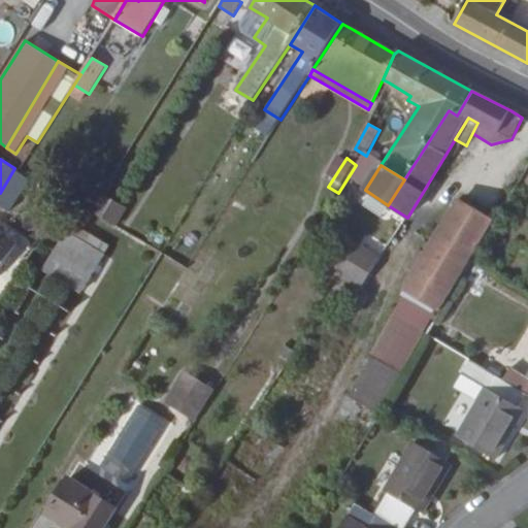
[(117,226),(127,208),(102,194),(92,211),(117,226)]
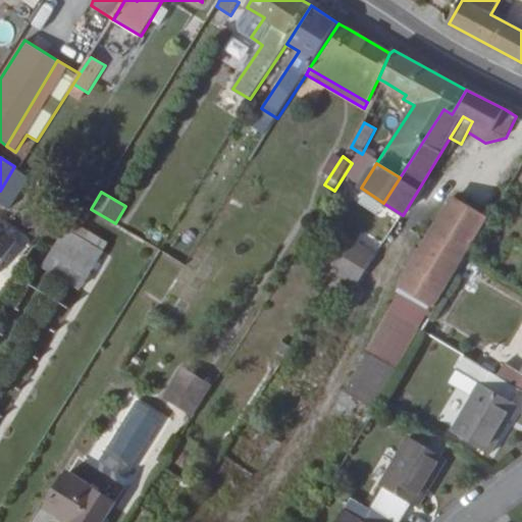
[(241,200),(230,194),(221,208),(232,214),(241,200)]
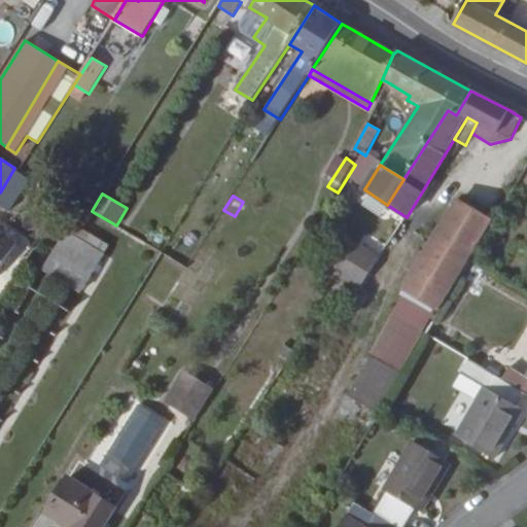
[(402,288),(438,312),(494,220),(457,198),(402,288)]
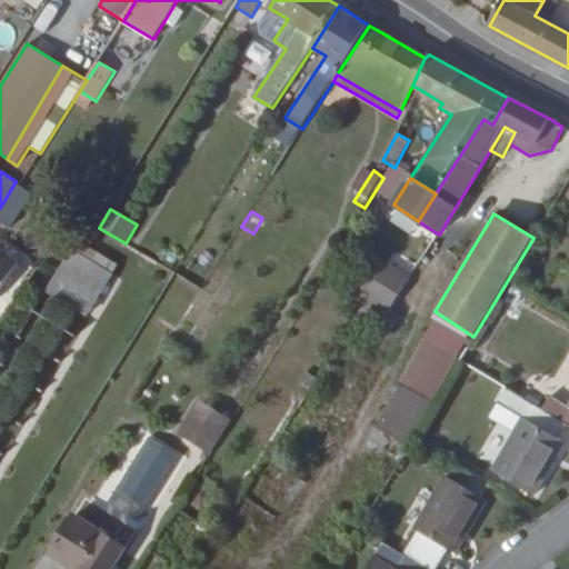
[(0,248),(0,290),(20,262),(0,248)]
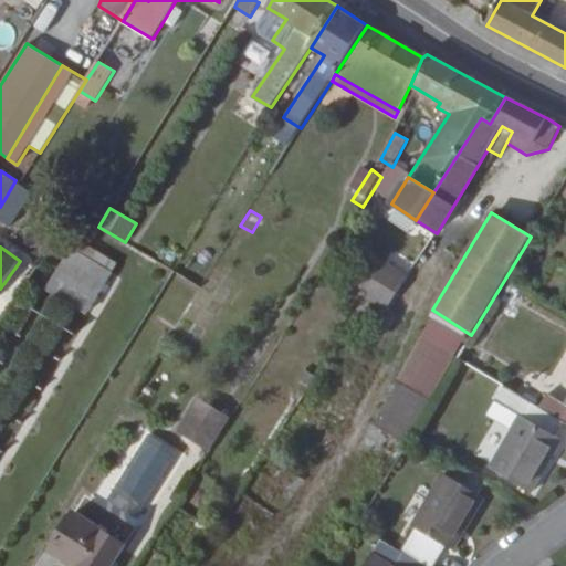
[(48,287),(88,313),(113,273),(72,249),(48,287)]
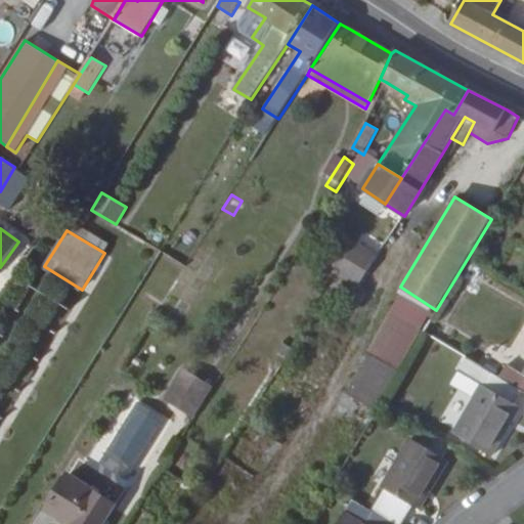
[(339,275),(351,256),(358,245),(349,237),(330,269),(339,275)]
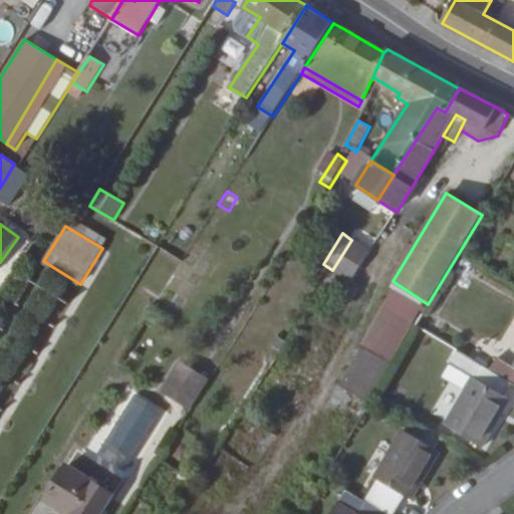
[(344,251),(363,262),(370,251),(351,240),(344,251)]
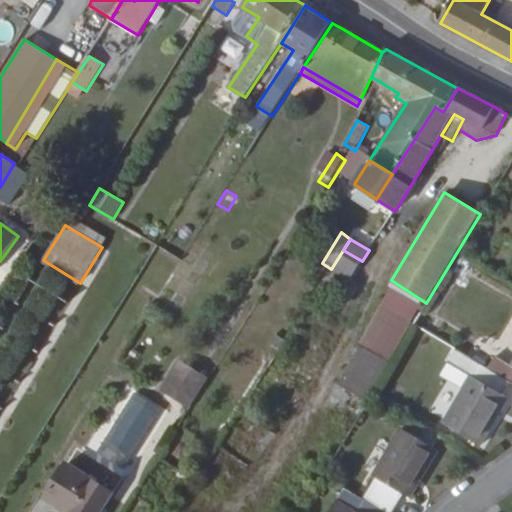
[(331,269),(351,280),(362,261),(343,250),(331,269)]
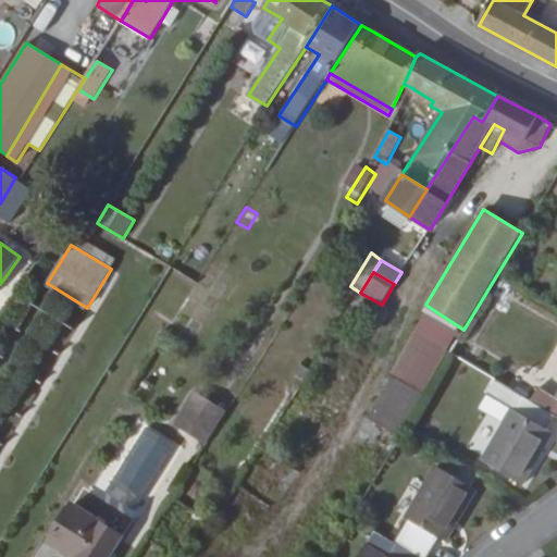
[(370,325),(382,305),(360,293),(349,311),(370,325)]
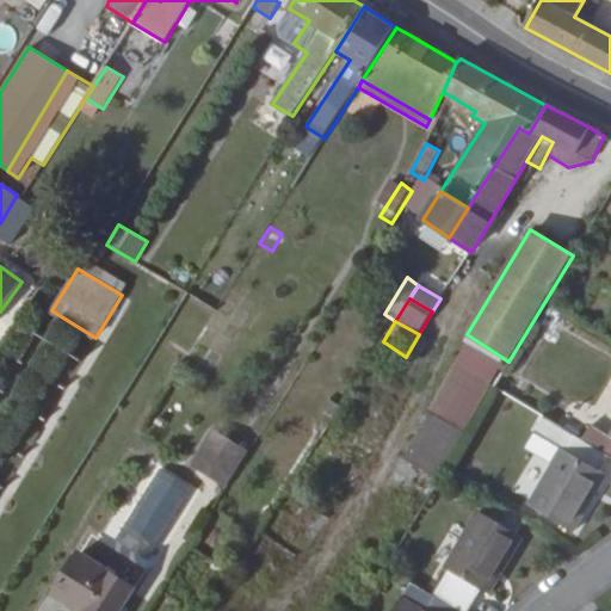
[(455,357),(456,357),(498,380),(508,362),(467,334),(455,357)]
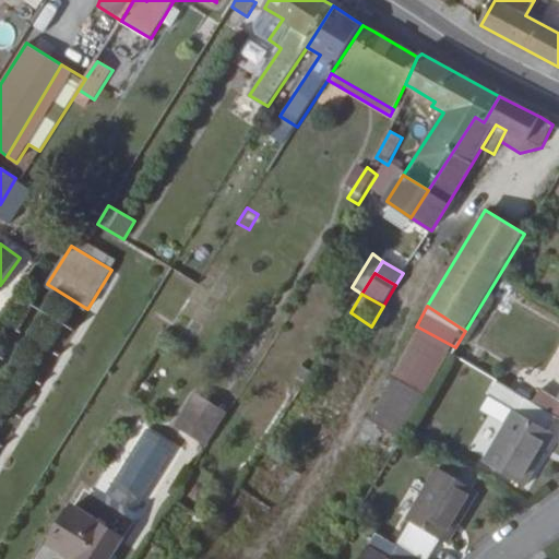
[(455,347),(417,326),(399,361),(436,381),(455,347)]
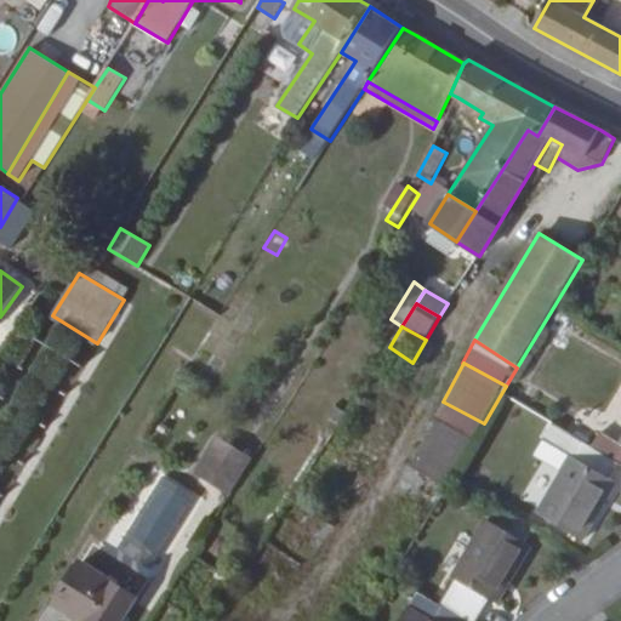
[(223,428),(218,438),(250,459),(256,448),(223,428)]
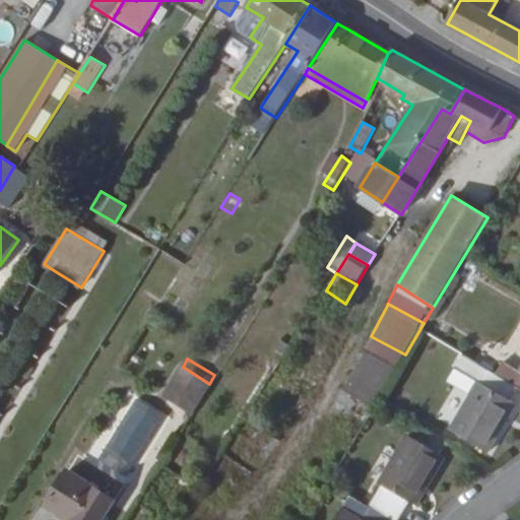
[(519,371),(519,372),(503,362),(497,374),(471,359),(468,365),(462,373),(477,381),(449,431),(489,453),(517,404),(512,401),(519,389),(519,371)]
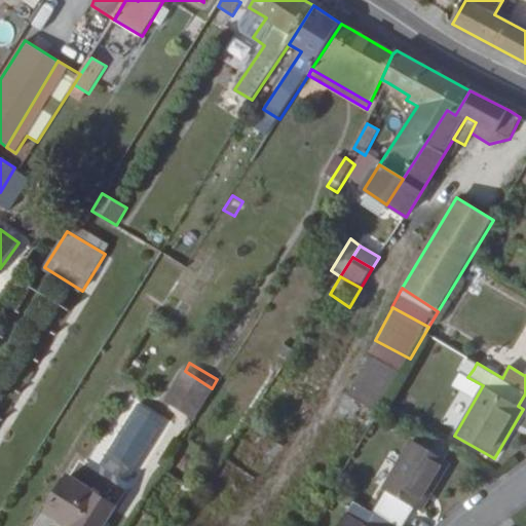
[(212,388),(185,371),(165,401),(194,417),(213,388),(212,388)]
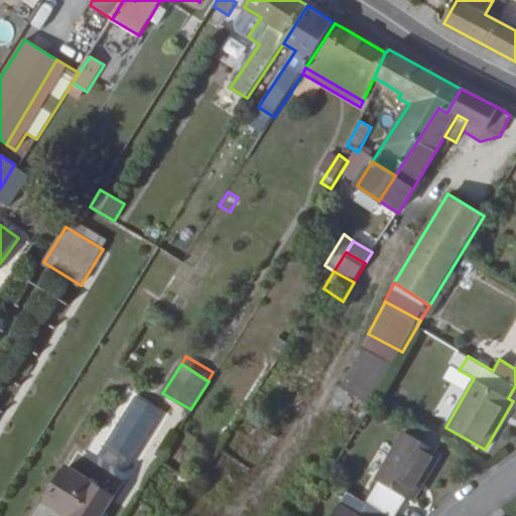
[(163,411),(137,395),(98,456),(125,473),(163,411)]
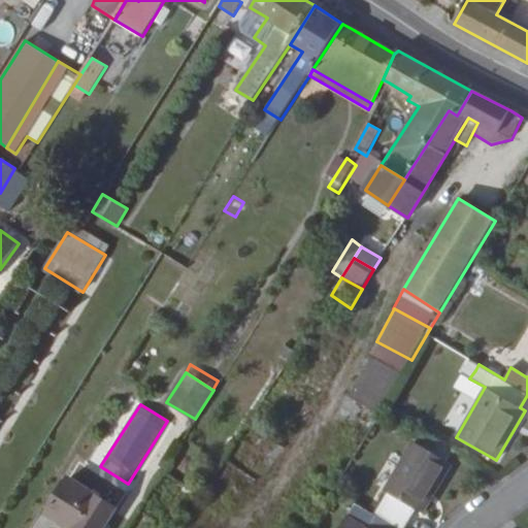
[(387,493),(374,514),(355,503),(348,516),(339,527),(407,527),(418,510),(424,515),(454,465),(449,462),(434,454),(414,441),(384,491),(387,493)]
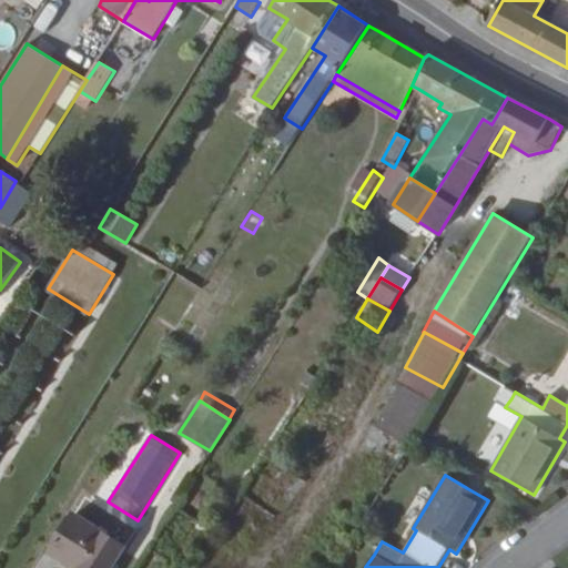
[(467,488),(483,497),(489,485),(475,477),(467,488)]
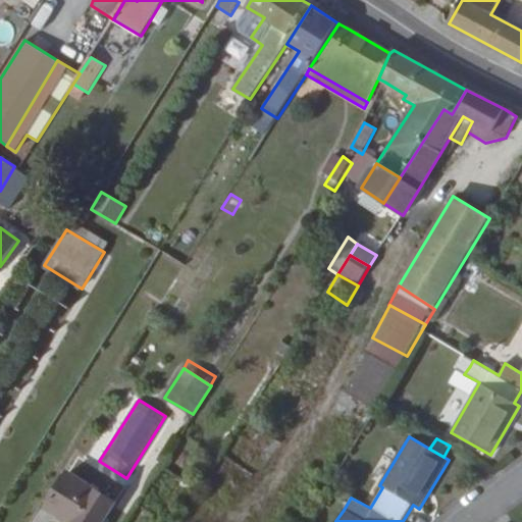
[(103,521),(115,503),(67,473),(47,506),(71,521),(103,521)]
